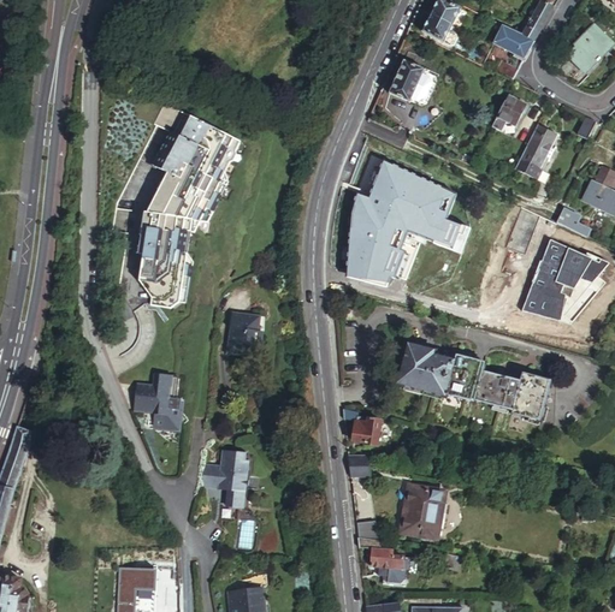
[(436,6),(431,13),(451,24),(462,4),(455,0),(433,0),(431,4),(436,6)]
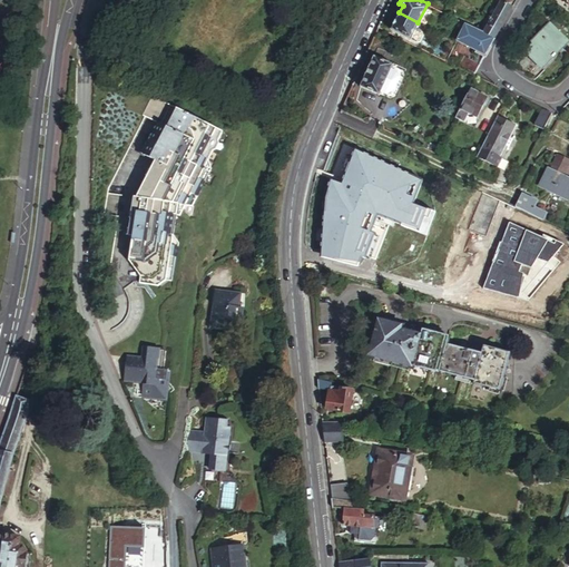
[(474,28),(491,37),(510,3),(503,0),(498,0),(483,27),(477,23),(474,28)]
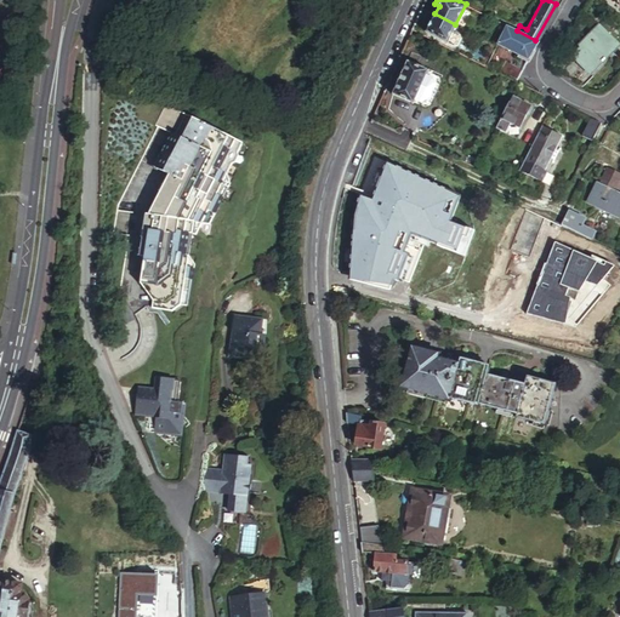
[(455,24),(434,13),(427,29),(447,40),(455,24)]
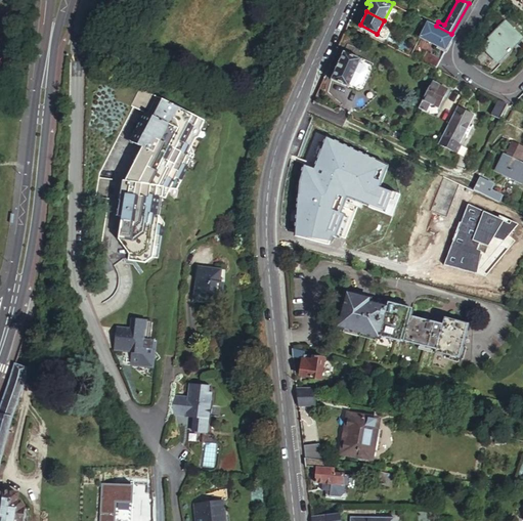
[(436,26),(426,20),(418,35),(443,48),(451,34),(436,26)]
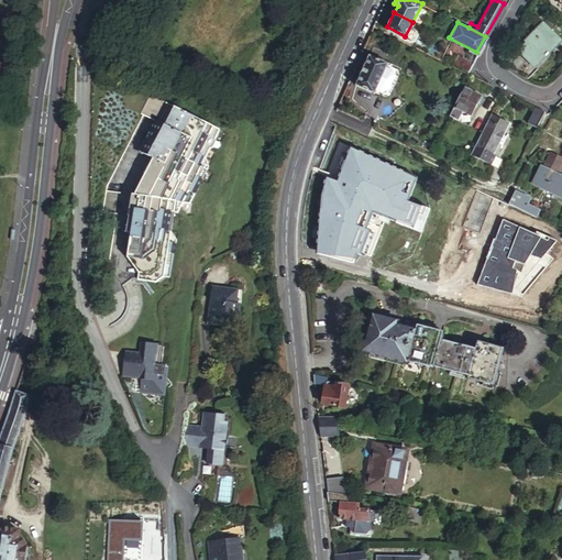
[(558,42),(539,22),(513,48),(531,67),(558,42)]
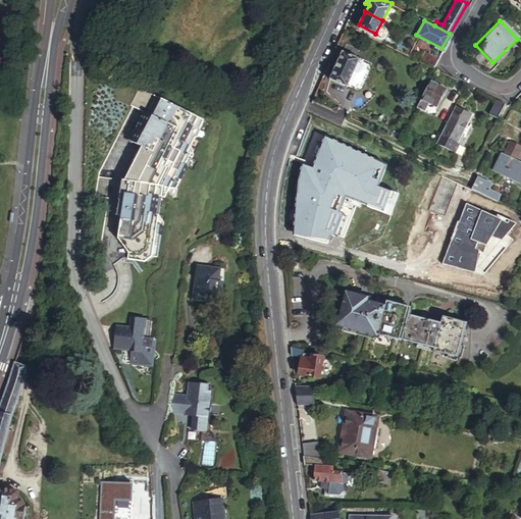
[(360,56),(343,48),(329,75),(347,84),(360,56)]
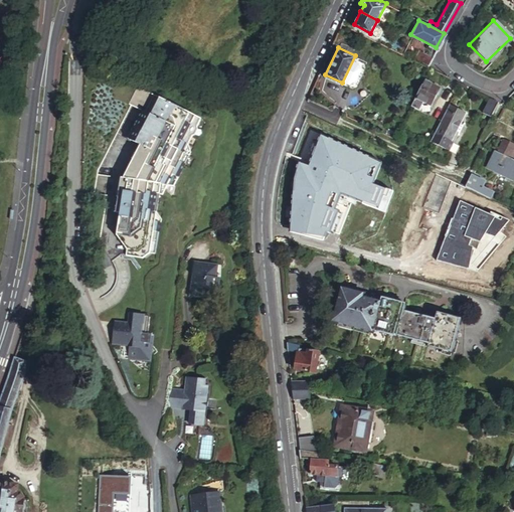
[(427,62),(432,55),(417,48),(413,54),(427,62)]
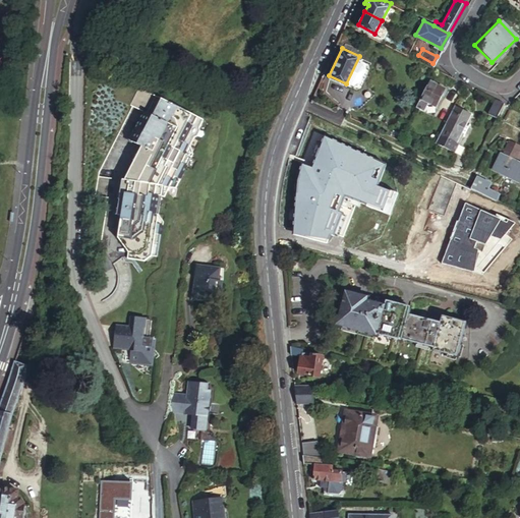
[(428,78),(415,105),(430,112),(444,87),(428,78)]
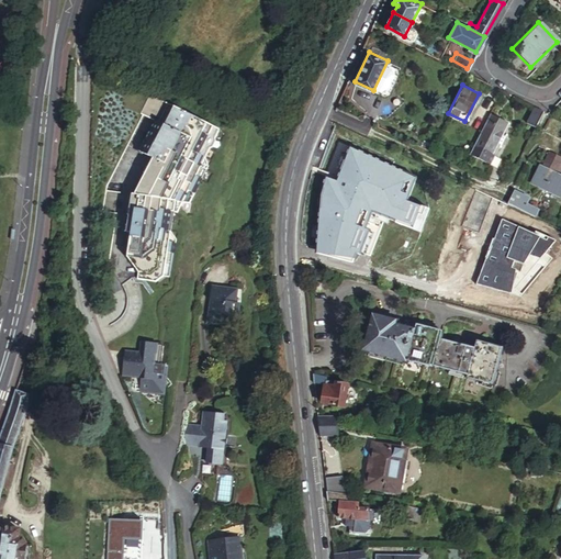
[(116,212),(115,216),(114,226),(108,264),(115,275),(122,283),(126,279),(130,277),(153,281),(161,275),(172,212),(177,212),(182,201),(189,202),(208,168),(201,165),(220,129),(156,97),(157,93),(152,91),(141,112),(143,113),(123,151),(105,185),(102,210),(116,212)]
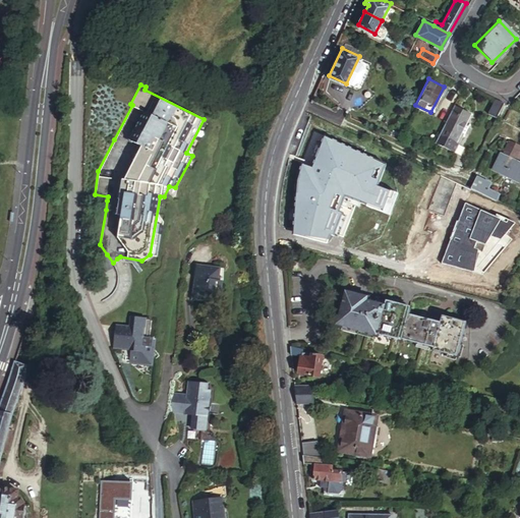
[(503,101),(496,98),(488,112),(496,116),(503,101)]
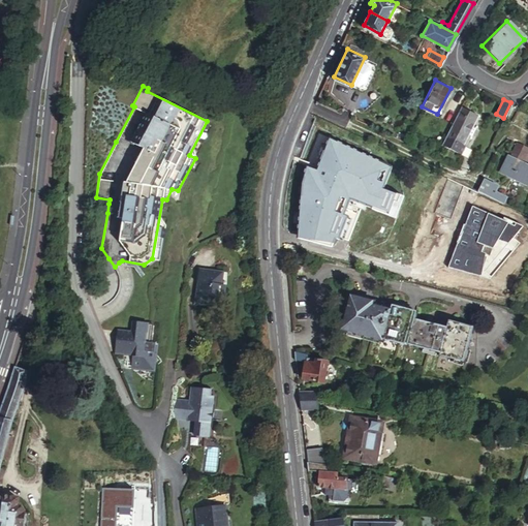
[(478,113),(462,104),(443,143),(463,152),(467,144),(464,142),(478,113)]
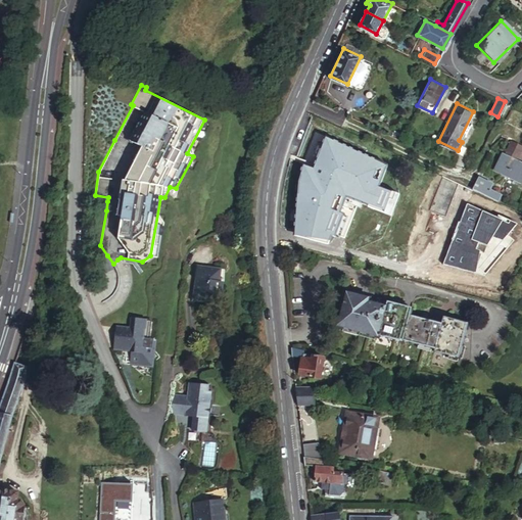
[(328,136),(335,139),(340,128),(305,111),(297,128),(326,140),(328,136)]
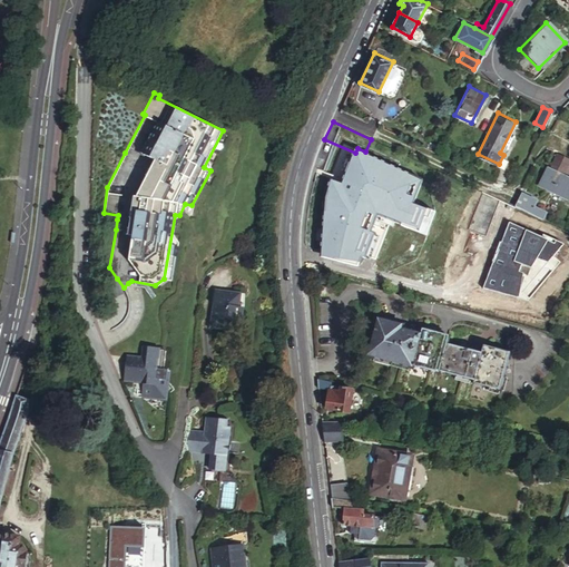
[(401,170),(346,153),(320,233),(375,251),(401,170)]
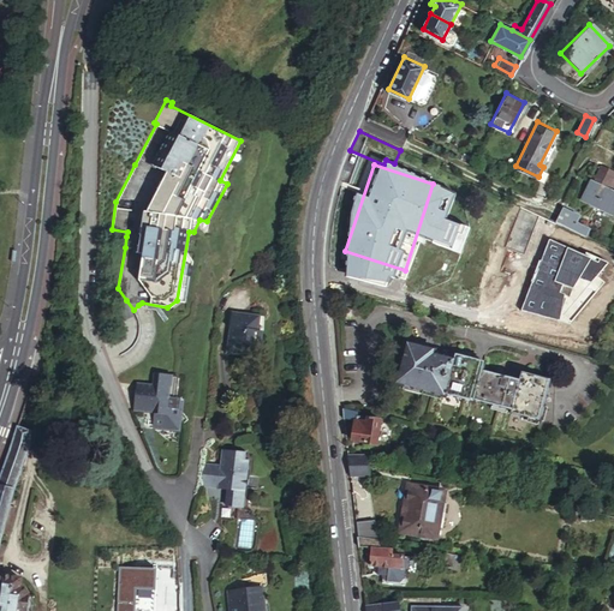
[(594,179),(613,189),(613,171),(601,165),(594,179)]
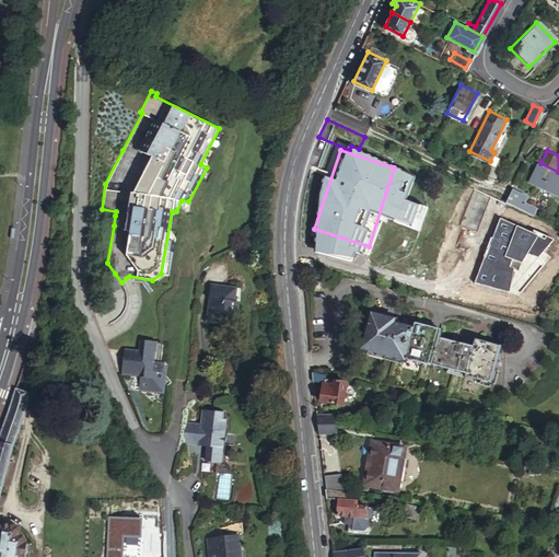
[(558,172),(540,163),(536,161),(527,180),(558,194),(558,172)]
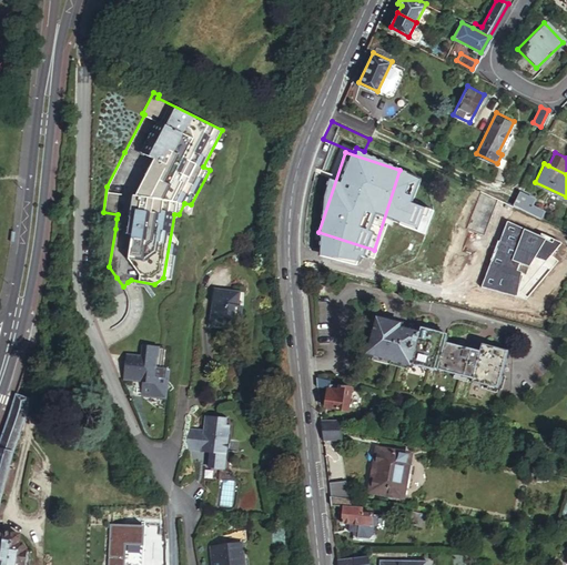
[(533,197),(519,191),(516,200),(529,205),(533,197)]
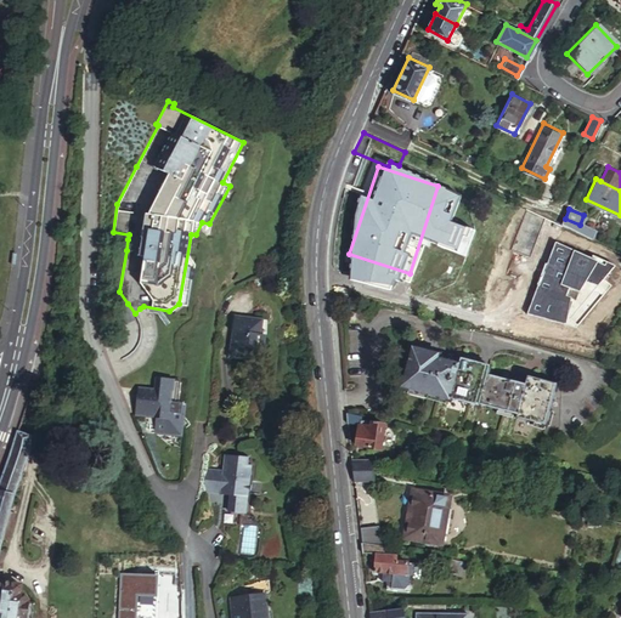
[(580,225),(565,219),(563,224),(591,237),(594,231),(580,225)]
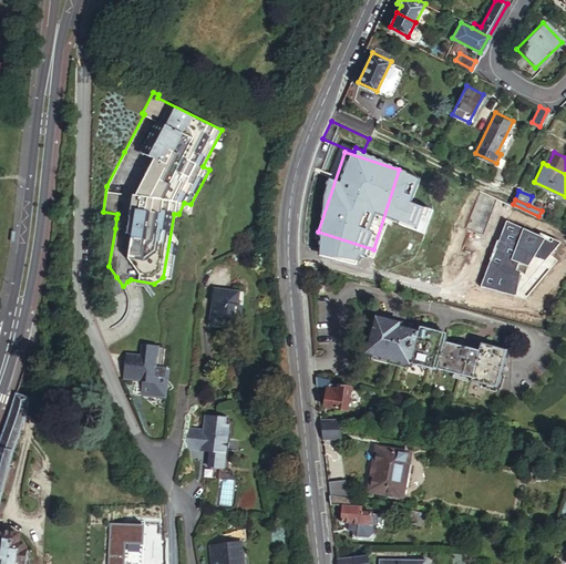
[(115,228),(116,218),(106,217),(104,226),(115,228)]
